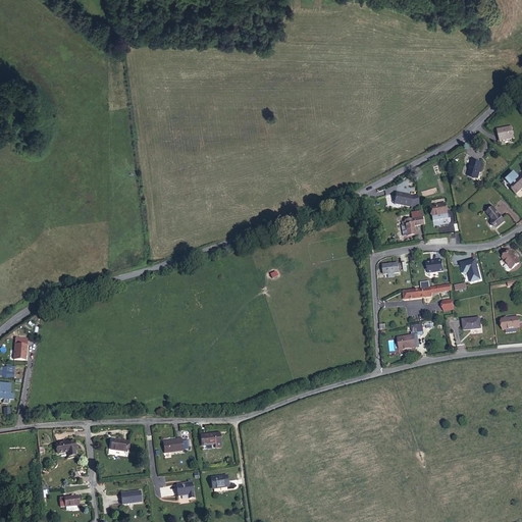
[(518,123),(503,126),(506,138),(521,135),(518,123)]
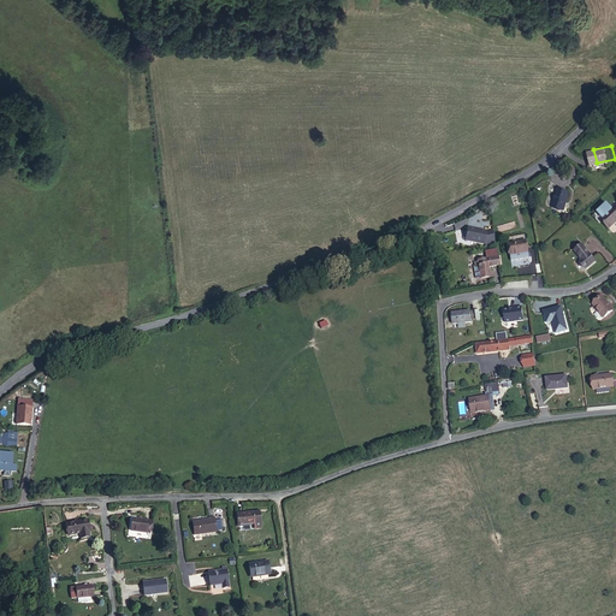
[(573,193),(560,188),(554,203),(567,208),(573,193)]
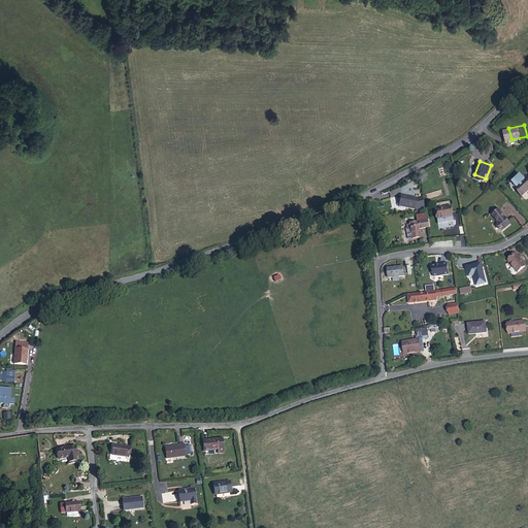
[(527,176),(525,179),(527,182),(519,189),(525,196),(527,192),(527,176)]
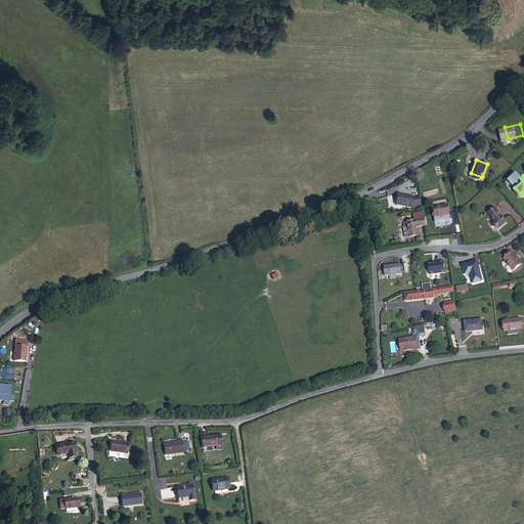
[(424,197),(438,192),(437,188),(423,192),(424,197)]
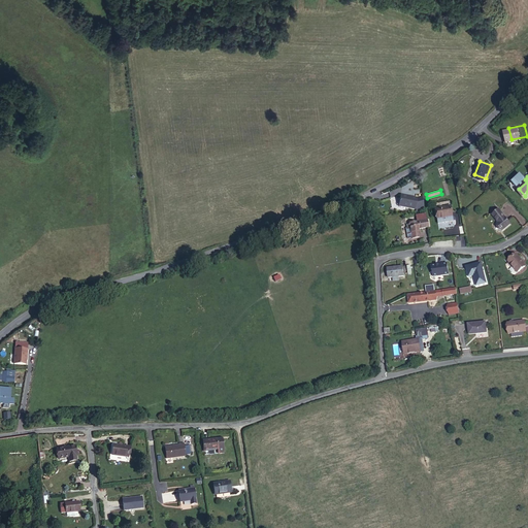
[(397,206),(422,209),(424,196),(399,193),(397,206)]
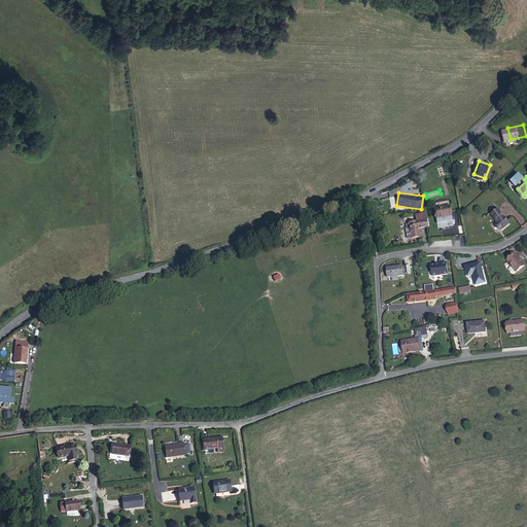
[(436,208),(438,218),(454,214),(452,204),(436,208)]
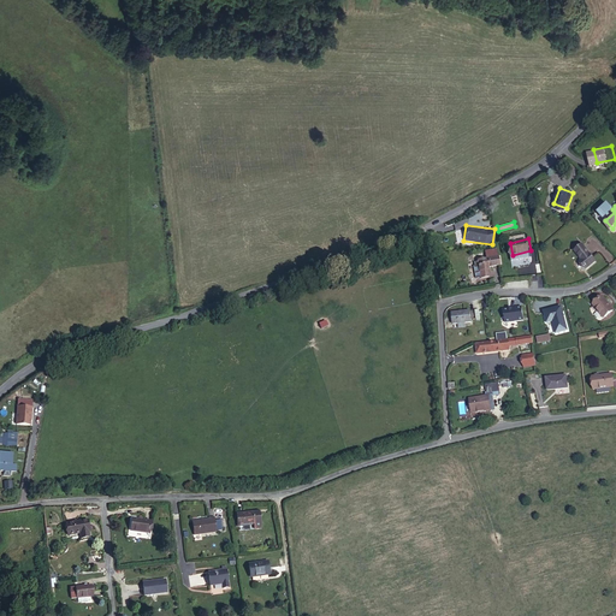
[(588,268),(598,261),(584,244),(576,252),(586,261),(584,262),(588,268)]
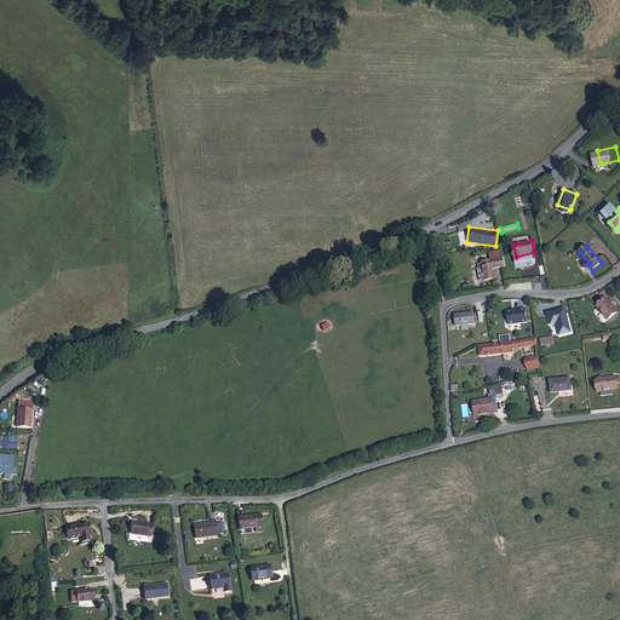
[(492,262),(493,270),(505,268),(503,259),(492,262)]
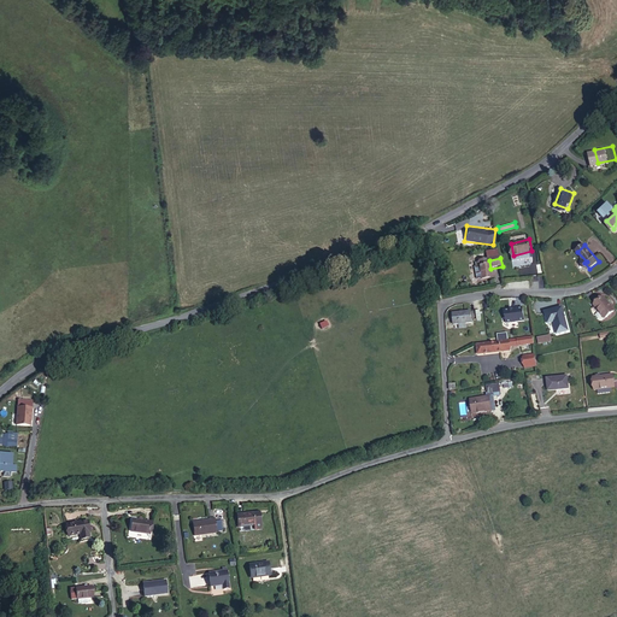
[(480,266),(481,280),(492,278),(491,269),(489,260),(479,262),(480,263),(480,266)]
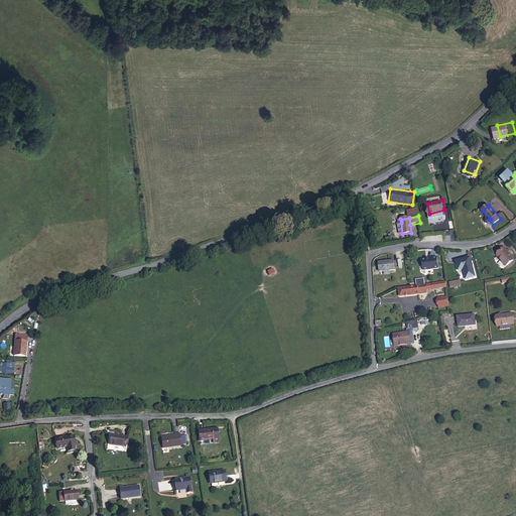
[(506,249),(499,256),(509,267),(515,261),(511,256),(512,255),(506,249)]
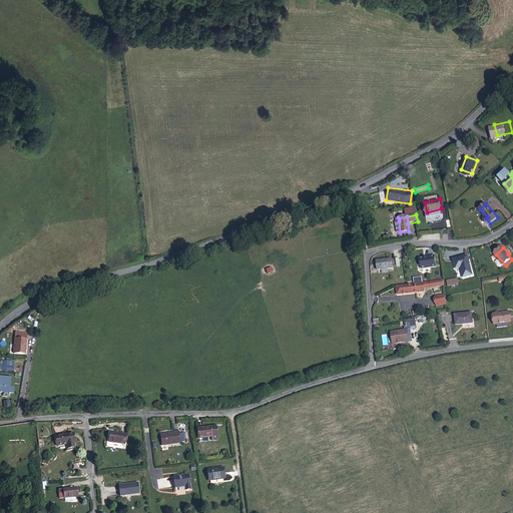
[(379,270),(380,280),(395,278),(394,269),(379,270)]
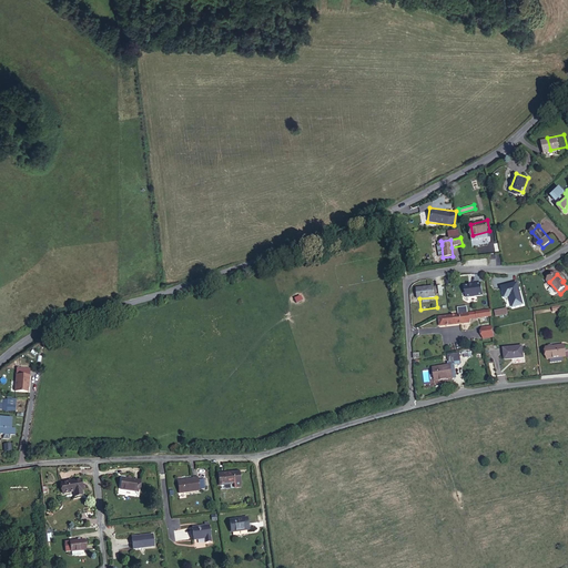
[(472,314),(473,320),(496,317),(495,311),(472,314)]
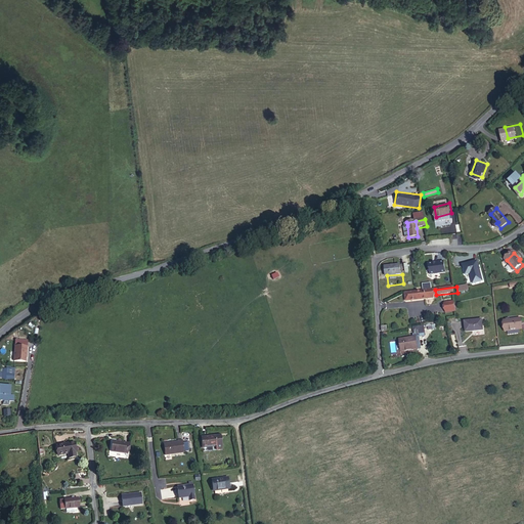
[(435,290),(409,293),(409,300),(436,298),(436,295),(435,290)]
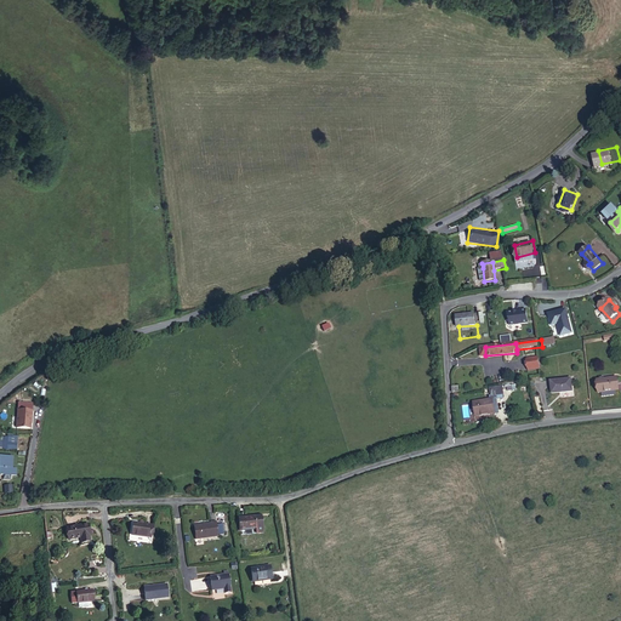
[(541,359),(530,362),(531,371),(543,369),(541,359)]
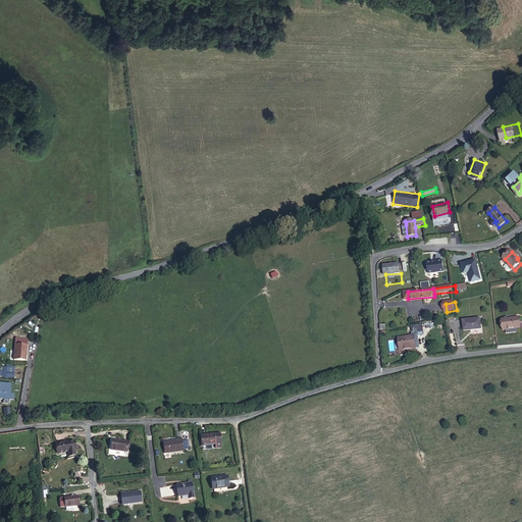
[(521,327),(521,317),(506,319),(507,330),(521,327)]
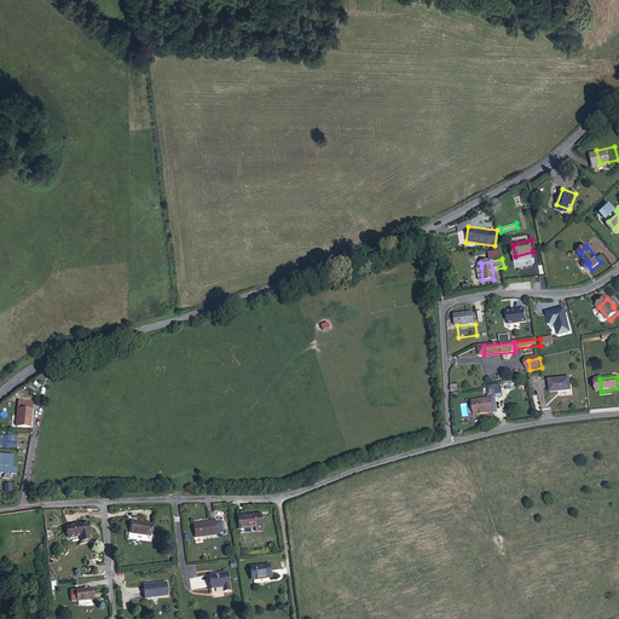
[(573,379),(551,381),(554,394),(576,392),(573,379)]
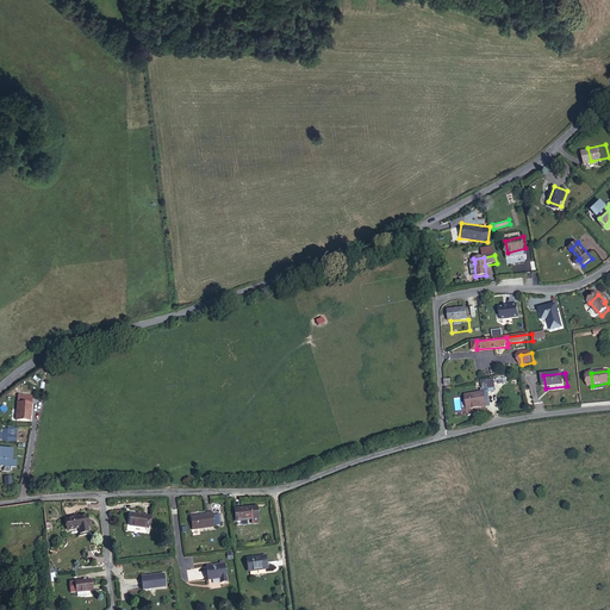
[(468,410),(491,406),(489,390),(485,391),(484,391),(484,394),(467,397),(468,410)]
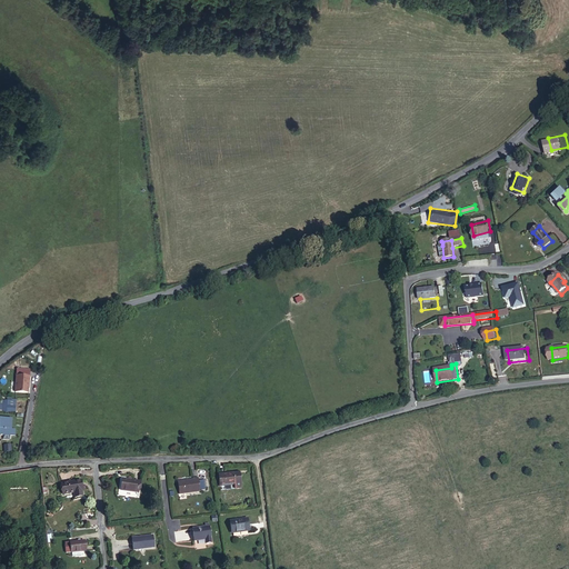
[(30,376),(17,375),(16,392),(29,393),(29,386),(30,386),(30,376)]
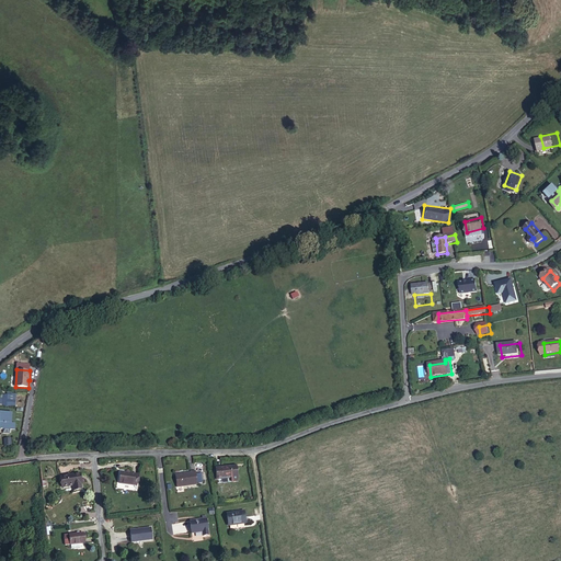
[(18,396),(8,395),(7,405),(16,407),(18,396)]
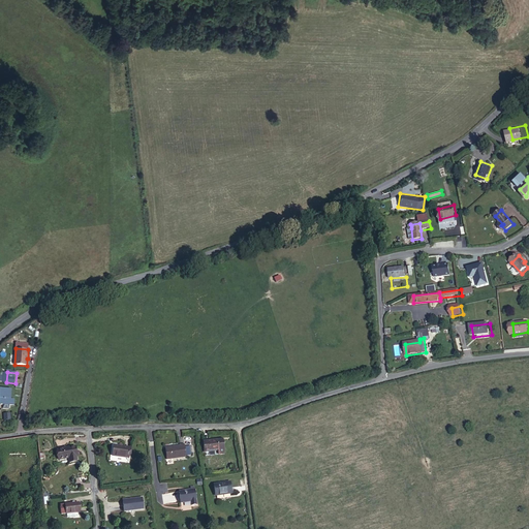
[(12,390),(4,390),(3,405),(11,405),(11,400),(12,390)]
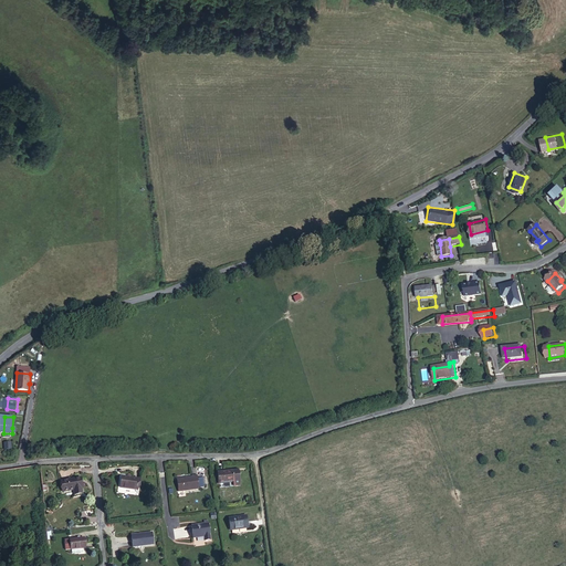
[(220,470),(222,482),(237,480),(237,484),(243,483),(242,468),(220,470)]
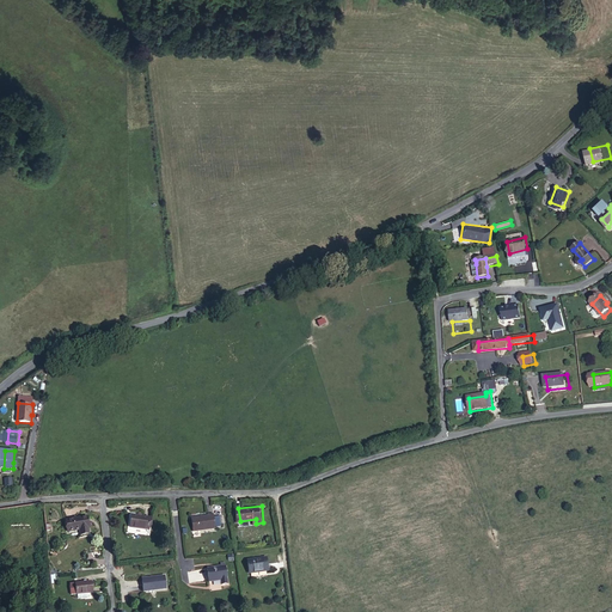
[(216,513),(210,514),(194,516),(196,528),(218,526),(216,513)]
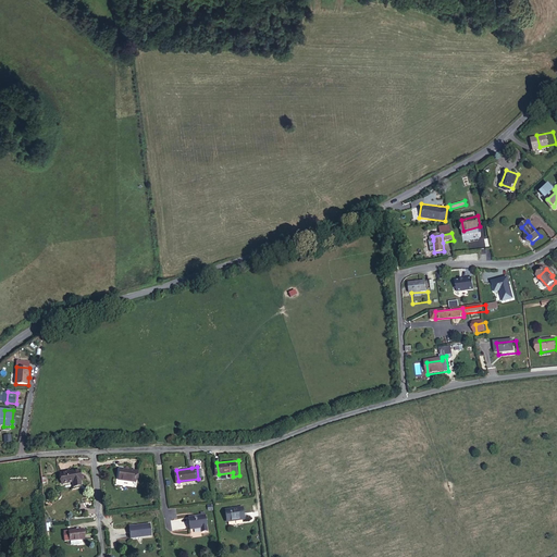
[(79,480),(83,479),(81,469),(61,473),(63,483),(73,481),(74,486),(81,485),(79,480)]
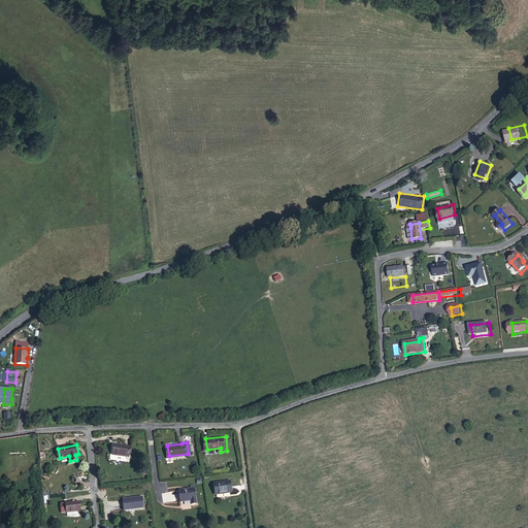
[(127,451),(110,448),(109,459),(125,461),(127,451)]
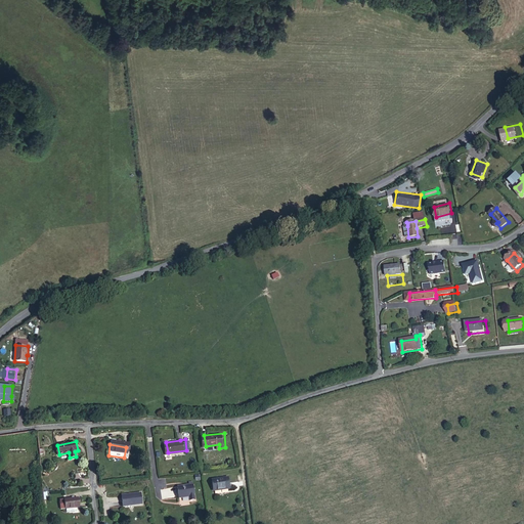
[(215,490),(231,488),(230,477),(214,479),(215,490)]
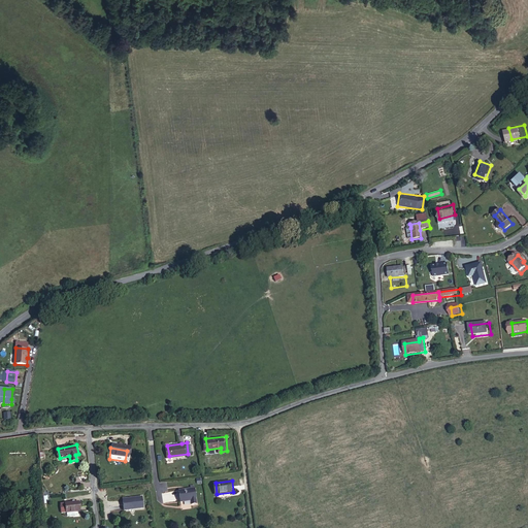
[(195,488),(179,490),(180,501),(191,500),(192,503),(197,502),(195,488)]
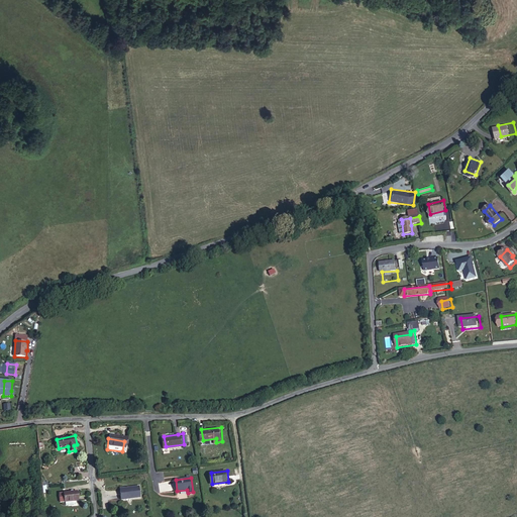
[(141,486),(122,488),(123,499),(142,497),(141,486)]
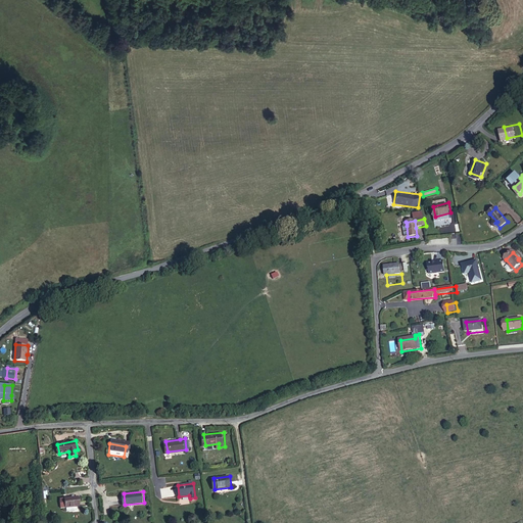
[(77,507),(81,507),(80,497),(77,497),(74,498),(66,500),(67,508),(77,507)]
